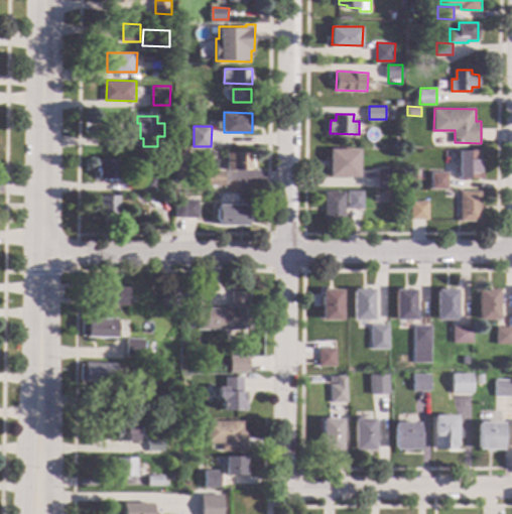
[(361,175),(331,174),(332,148),(361,148),(361,175)]
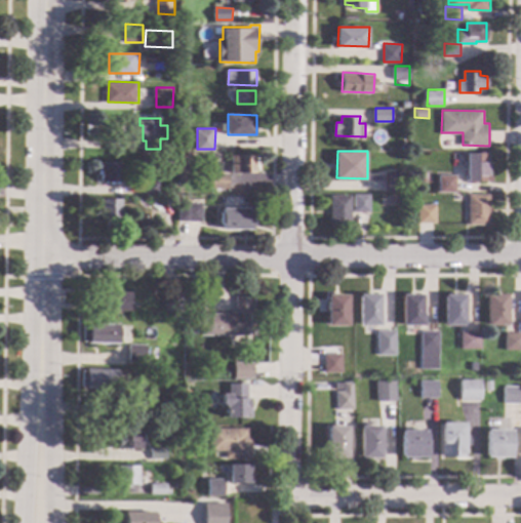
[(490,171),(493,171),(493,180),(467,180),(468,152),(490,152),(490,171)]
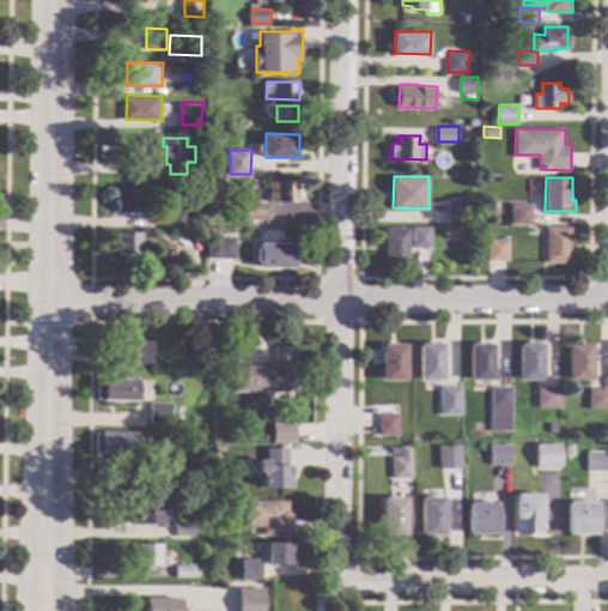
[(301,200),(272,200),(272,181),(301,181),(301,200)]
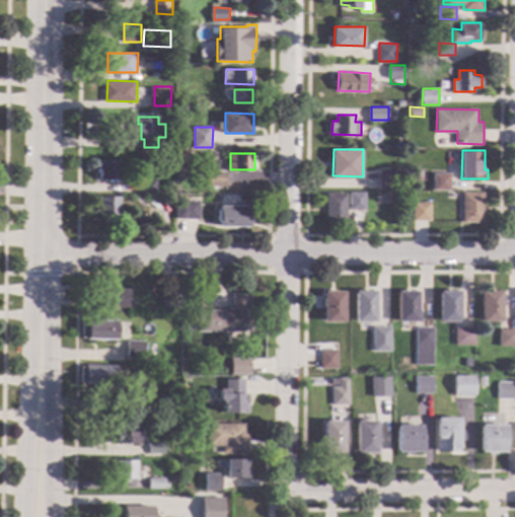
[(123,171),(125,171),(125,178),(102,178),(103,161),(123,161),(123,171)]
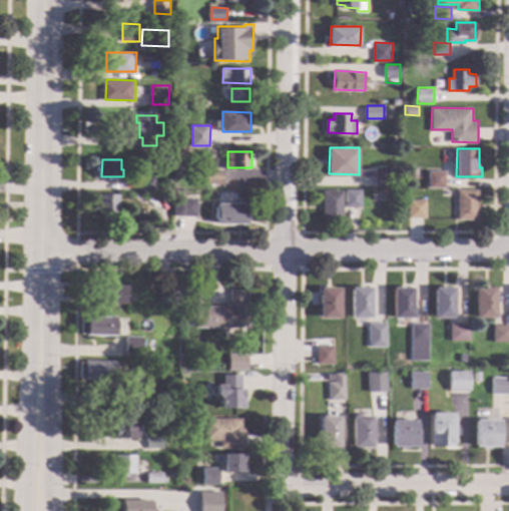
[(396,187),(378,186),(378,167),(396,167),(396,187)]
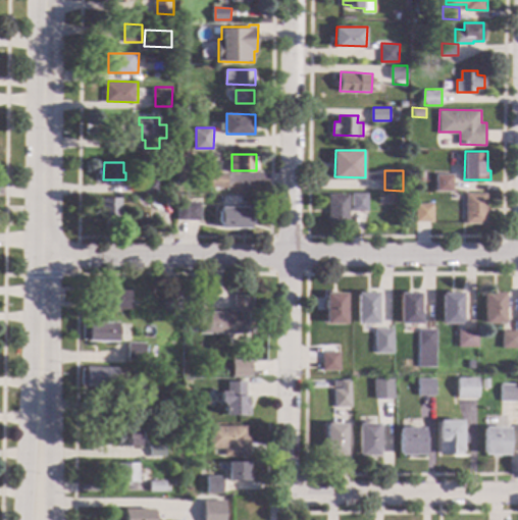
[(228,171),(228,187),(211,187),(211,171),(228,171)]
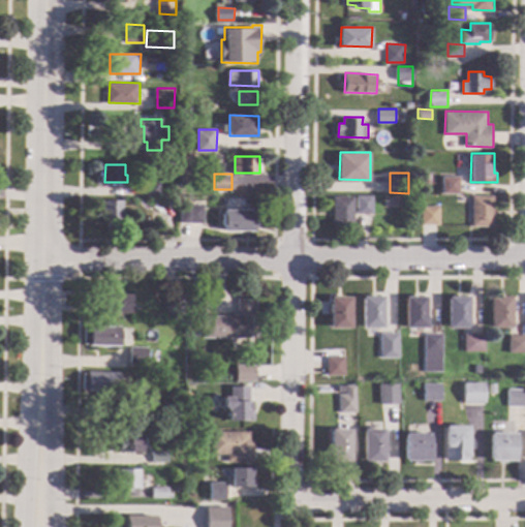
[(459,193),(443,193),(443,176),(460,176),(459,193)]
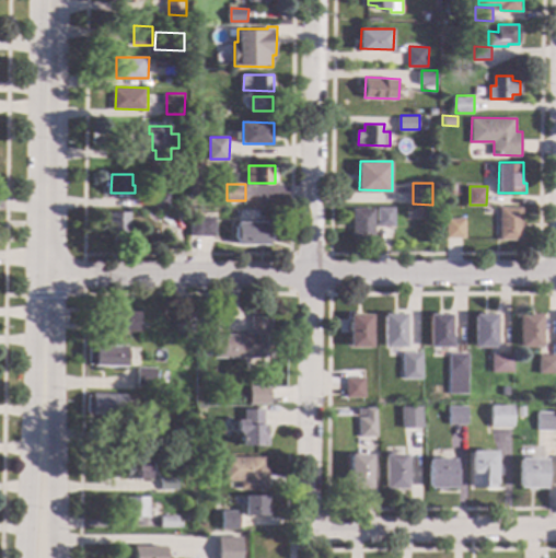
[(172,206),(154,206),(154,190),(172,190),(172,206)]
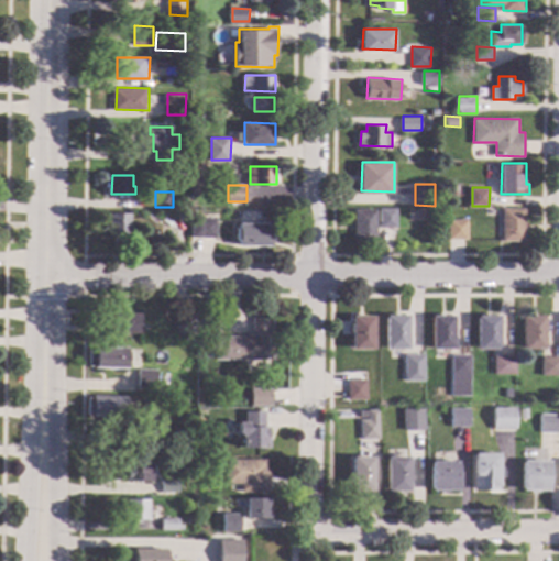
[(398,227),(382,226),(382,208),(398,208),(398,227)]
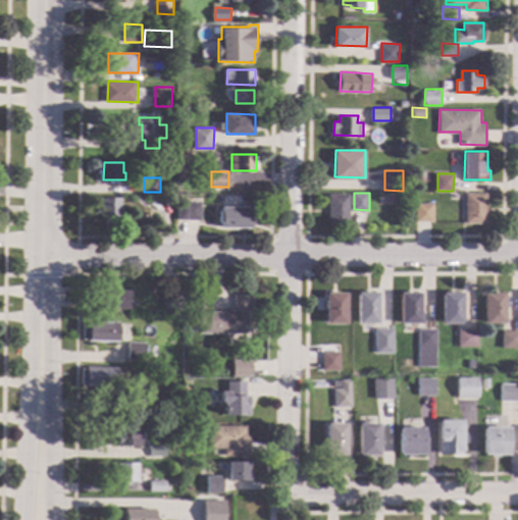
[(487,221),(466,221),(466,193),(487,194),(487,221)]
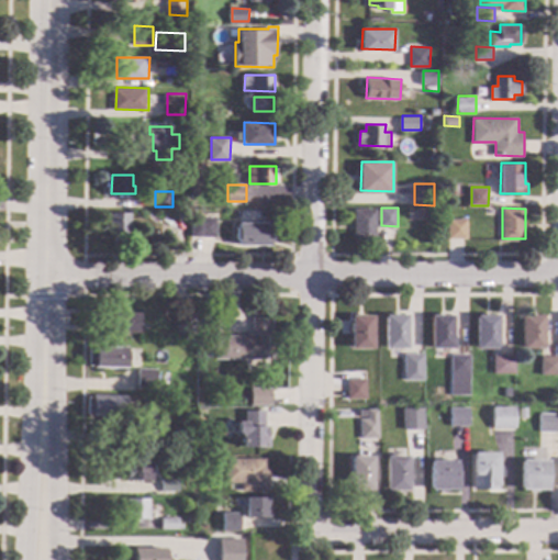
[(378,241),(355,239),(356,209),(378,209),(378,241)]
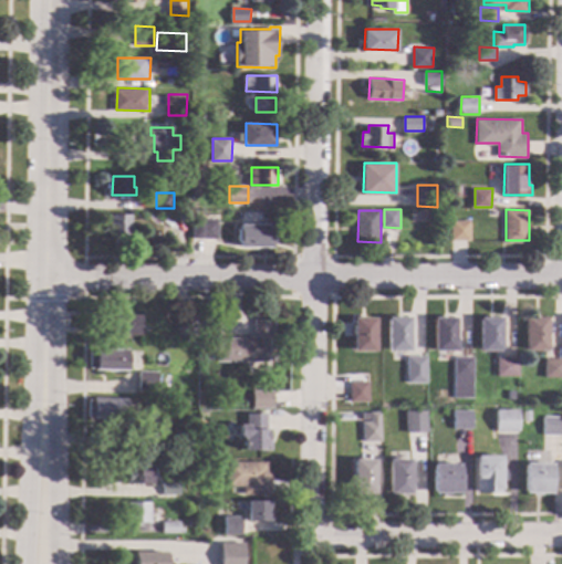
[(134,235),(112,233),(112,213),(135,215),(134,235)]
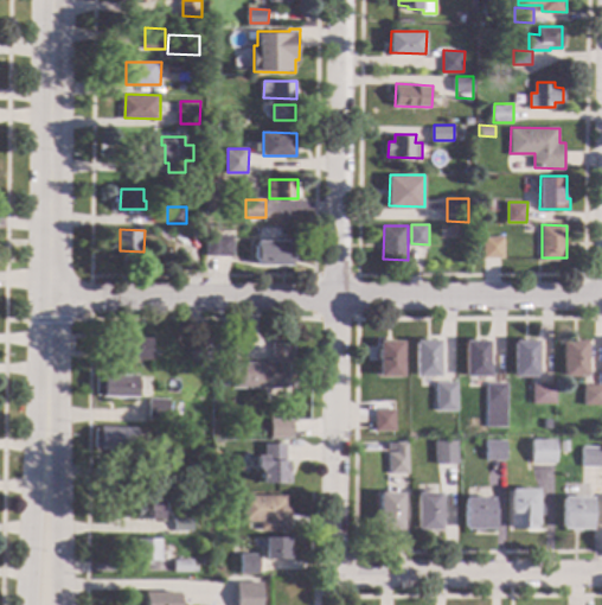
[(236,254),(209,254),(209,235),(236,235),(236,254)]
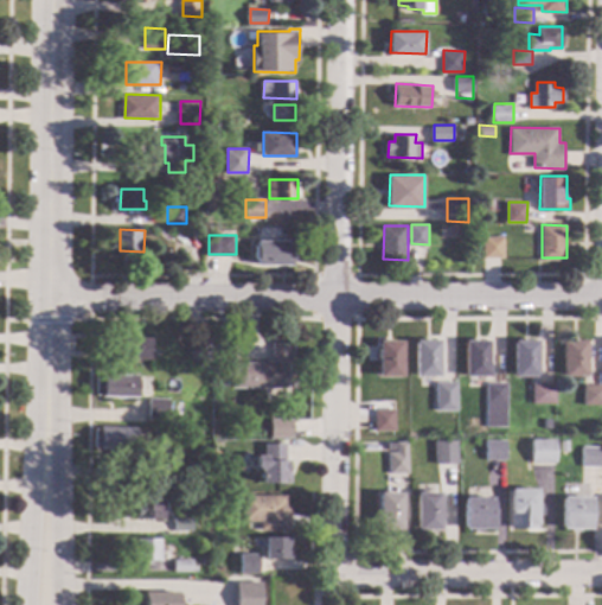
[(505,256),(485,256),(485,236),(506,237),(505,256)]
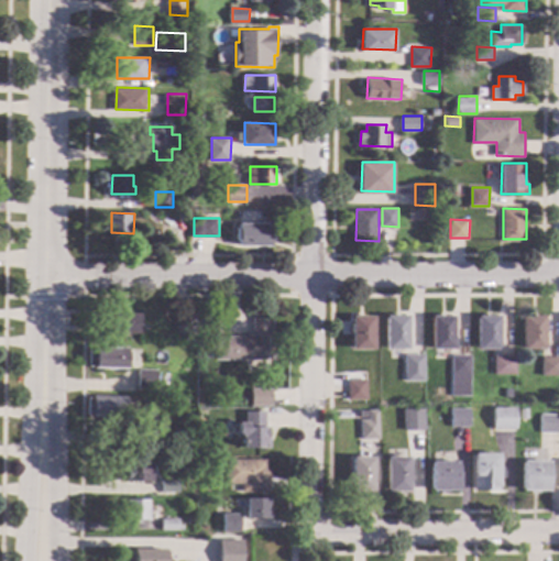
[(270,227),(275,227),(275,243),(269,243),(269,245),(240,244),(241,223),(270,223),(270,227)]
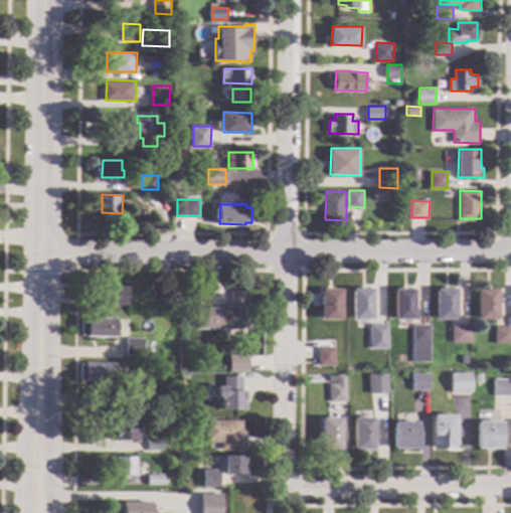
[(131,304),(100,303),(100,285),(131,286),(131,304)]
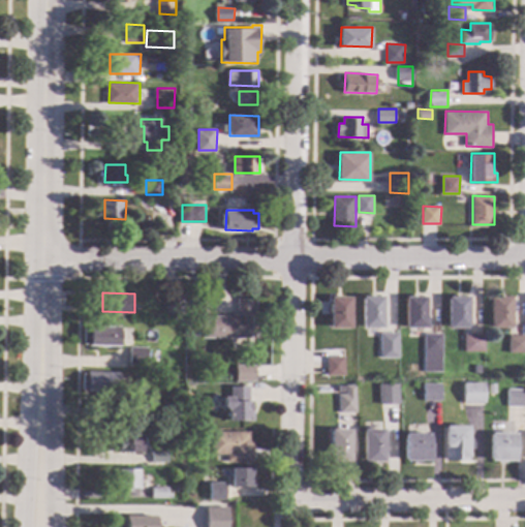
[(186,314),(170,314),(171,295),(186,295),(186,314)]
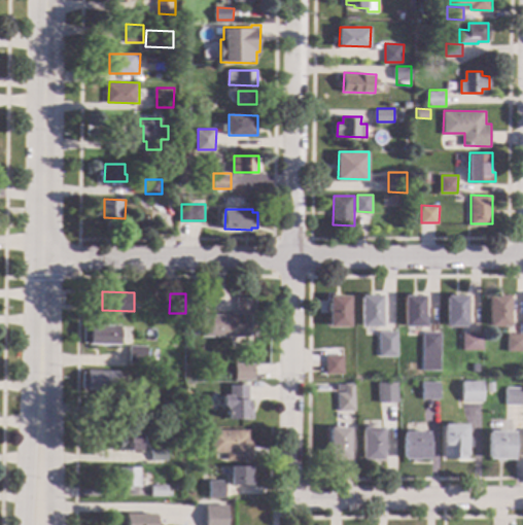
[(383,325),(362,324),(362,294),(383,295),(383,325)]
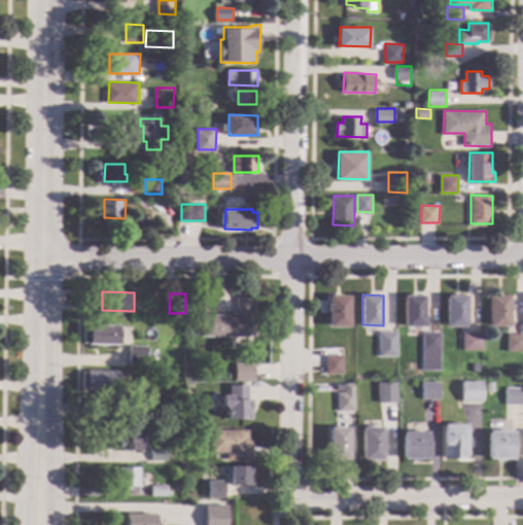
[(425,325),(406,325),(406,294),(425,294),(425,325)]
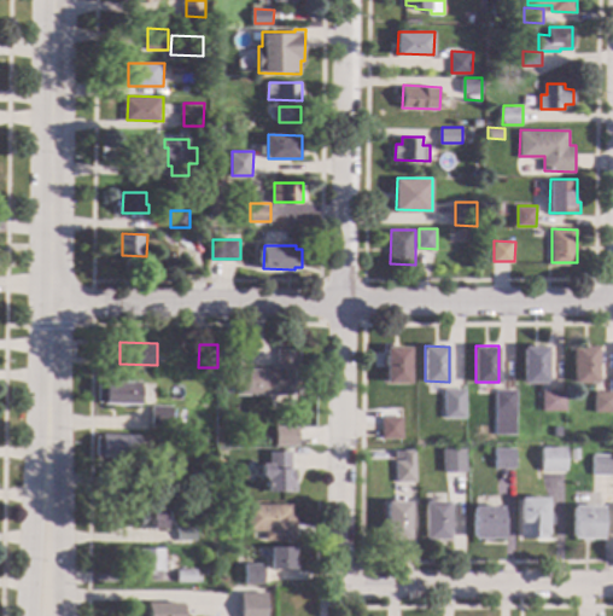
[(548,382),(524,382),(524,346),(548,346),(548,382)]
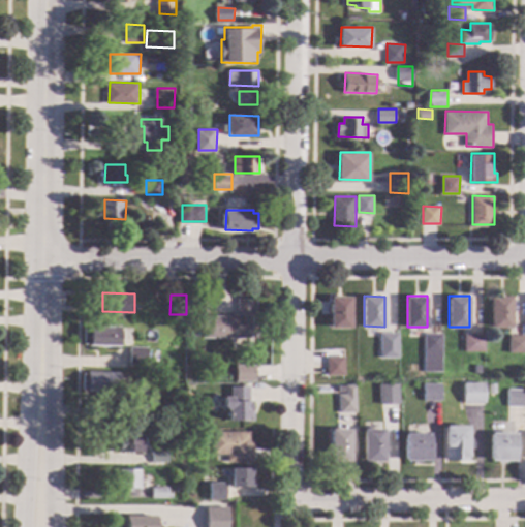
[(514,327),(492,327),(492,296),(513,296),(514,327)]
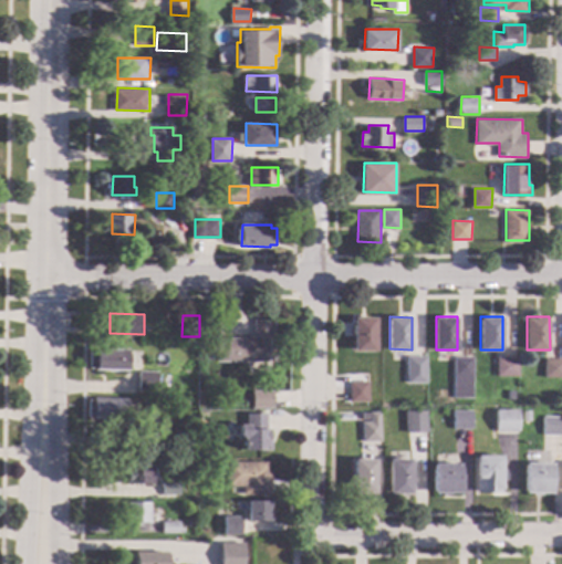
[(277,338),(271,338),(271,359),(218,358),(219,337),(250,337),(250,335),(256,335),(256,317),(277,317),(277,338)]
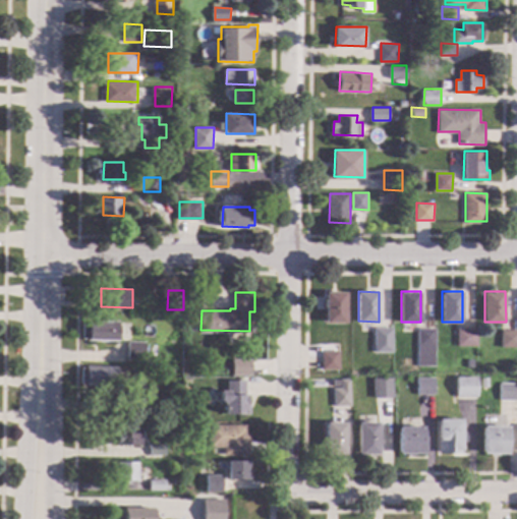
[(348,322),(327,322),(328,292),(348,292),(348,322)]
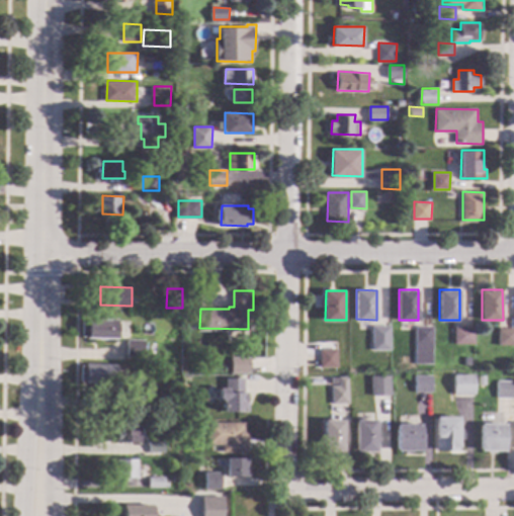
[(118,339),(89,339),(89,336),(83,336),(84,320),(88,320),(88,318),(119,318),(118,339)]
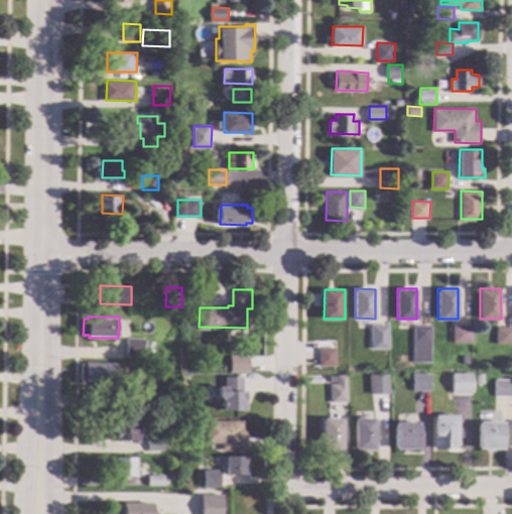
[(390,349),(372,349),(372,323),(389,323),(390,323),(390,349)]
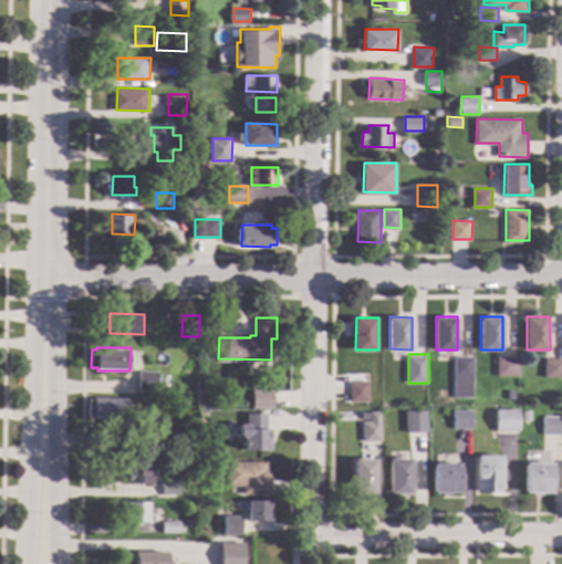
[(475,375),(456,375),(456,356),(475,356),(475,375)]
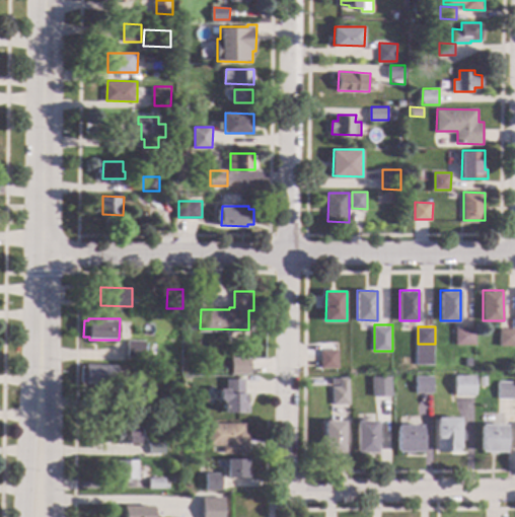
[(475,344),(456,344),(456,326),(475,326),(475,344)]
